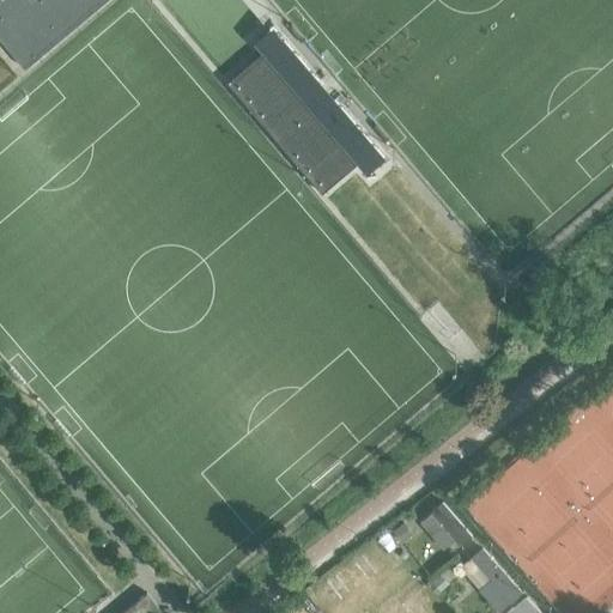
[(0,0),(0,38),(24,68),(105,0),(0,0)]
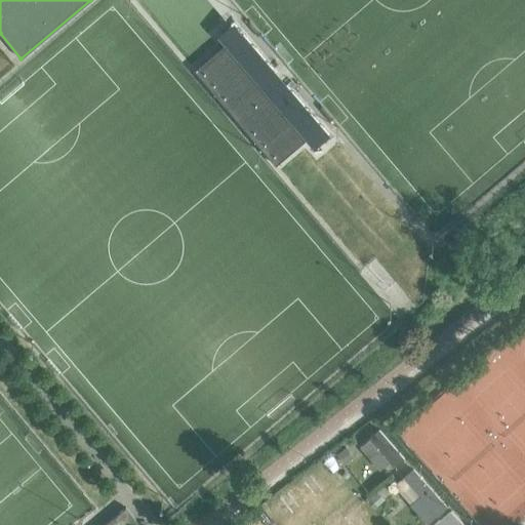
[(306,139),(225,44),(206,59),(194,70),(236,119),(276,165),(292,151),(306,139)]
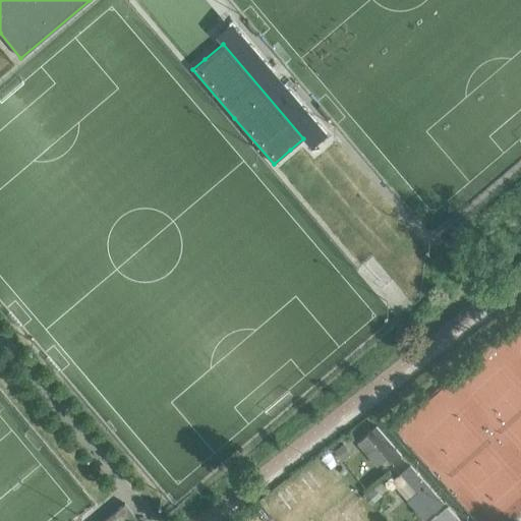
[(359,440),(377,464),(389,456),(393,462),(401,456),(380,425),(359,440)]
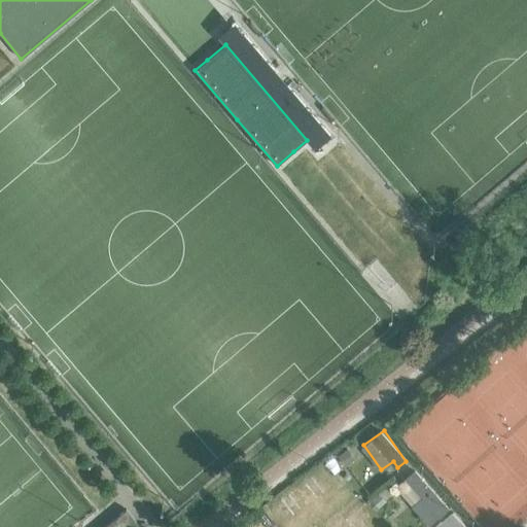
[(431,525),(451,506),(415,467),(395,486),(431,525)]
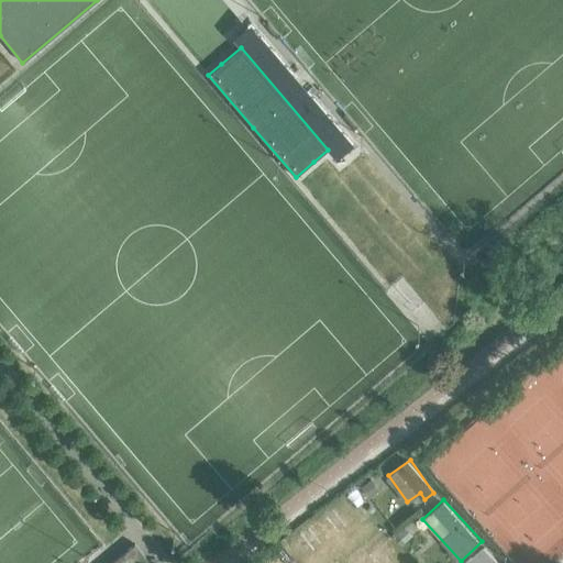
[(150,562),(134,543),(110,562),(150,562)]
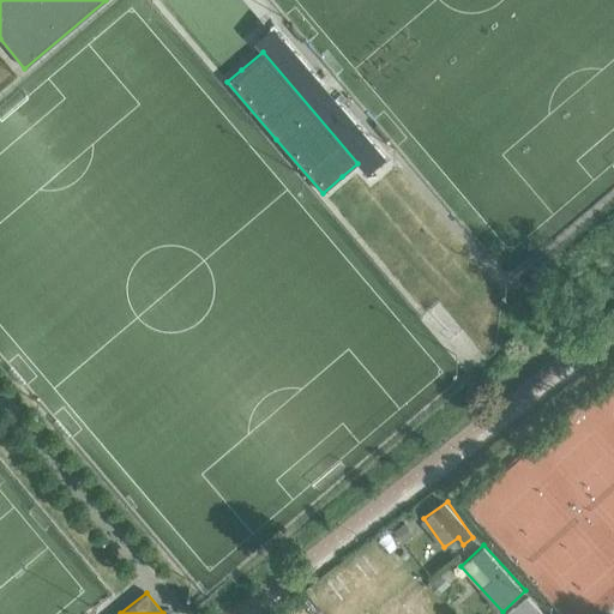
[(505,613),(542,613),(528,597),(516,609),(513,607),(505,613)]
